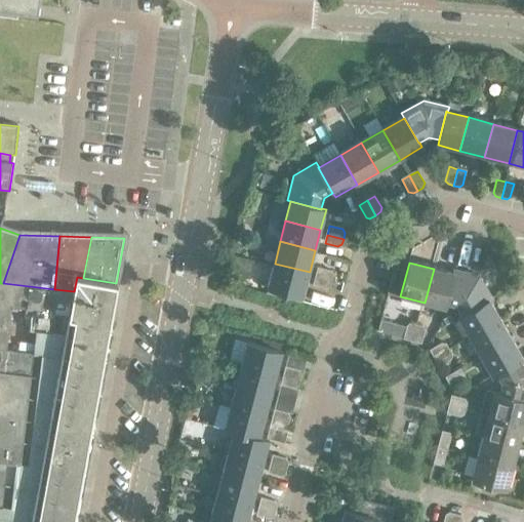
[(310,272),(275,264),(268,288),(303,297),(310,272)]
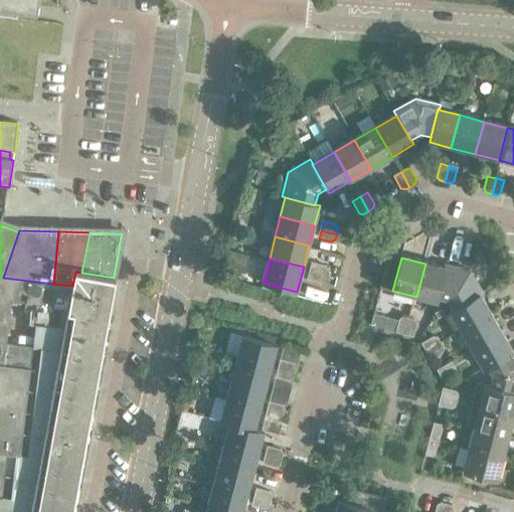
[(312,263),(310,272),(326,276),(327,271),(325,266),(312,263)]
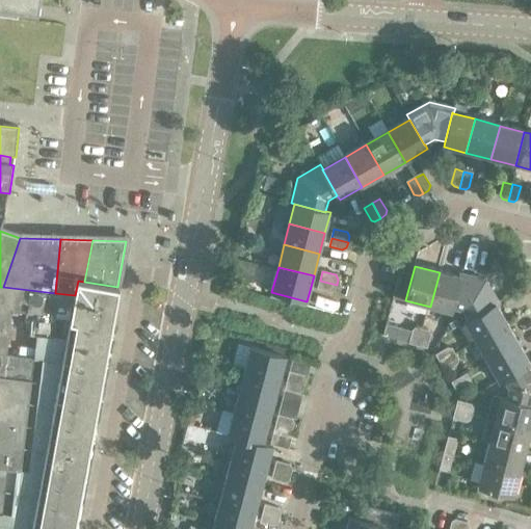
[(440,272),(430,307),(451,312),(452,308),(460,278),(459,278),(440,272)]
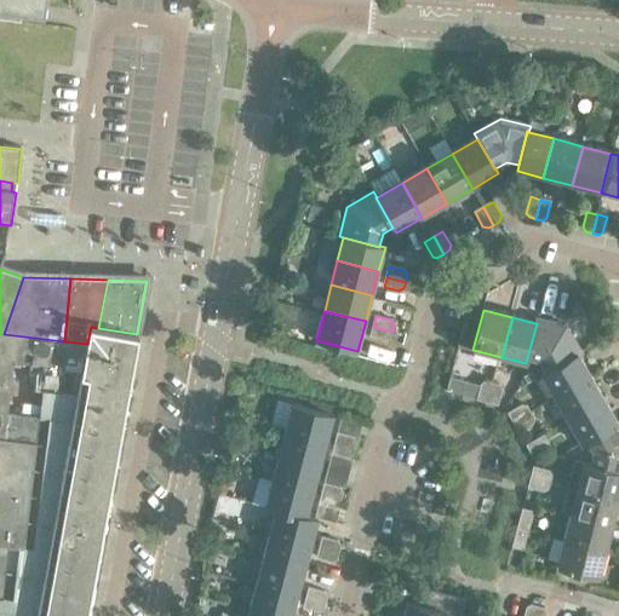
[(537,320),(536,323),(537,323),(527,358),(539,362),(545,373),(578,355),(579,356),(583,353),(567,327),(537,320)]
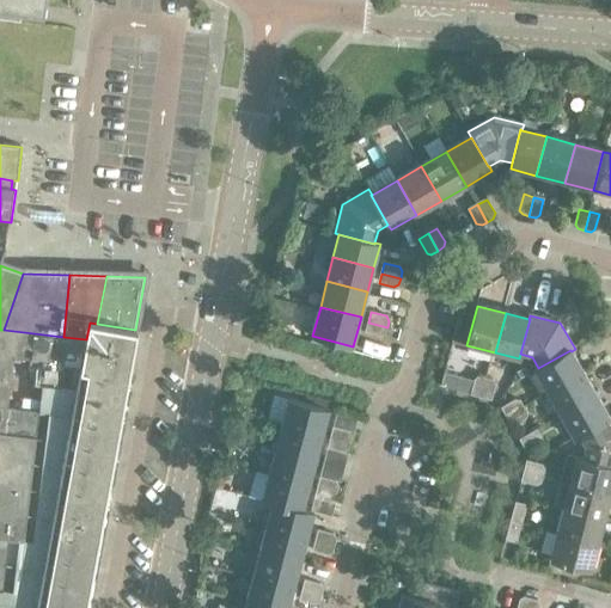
[(85,343),(85,347),(133,355),(136,336),(138,330),(135,330),(97,324),(90,323),(86,339),(85,343)]
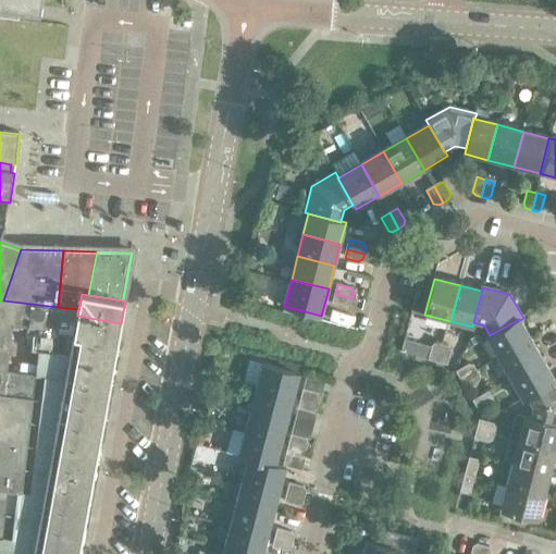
[(351,305),(353,298),(335,294),(333,304),(347,307),(351,305)]
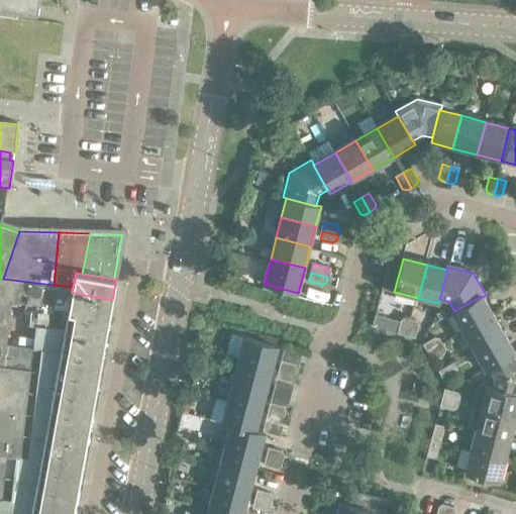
[(0,301),(12,303),(17,304),(20,281),(3,279),(0,279),(0,301)]
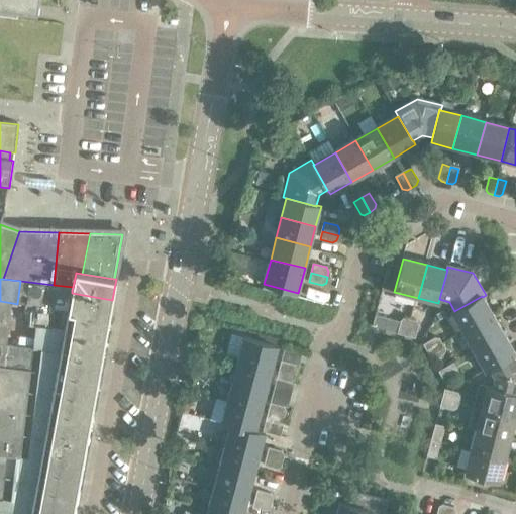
[(20,281),(17,304),(25,304),(23,325),(53,328),(56,300),(70,301),(72,293),(72,290),(73,287),(54,285),(20,281)]
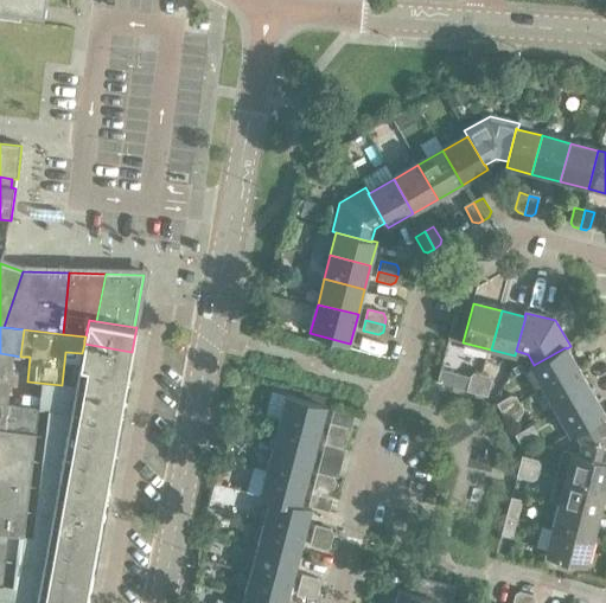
[(81,361),(80,365),(128,374),(128,372),(132,352),(84,344),(82,353),(81,361)]
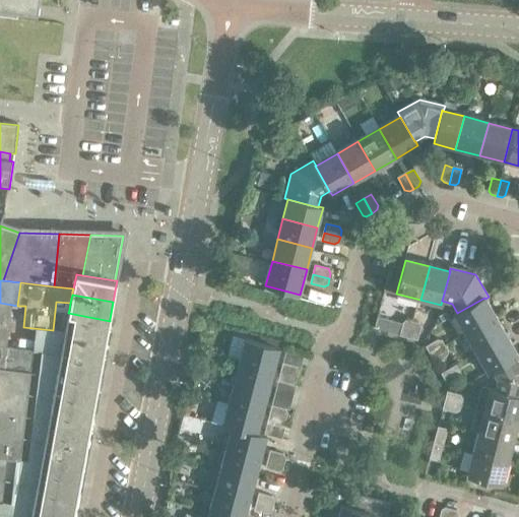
[(454,316),(464,333),(495,315),(485,299),(484,298),(457,313),(454,316)]
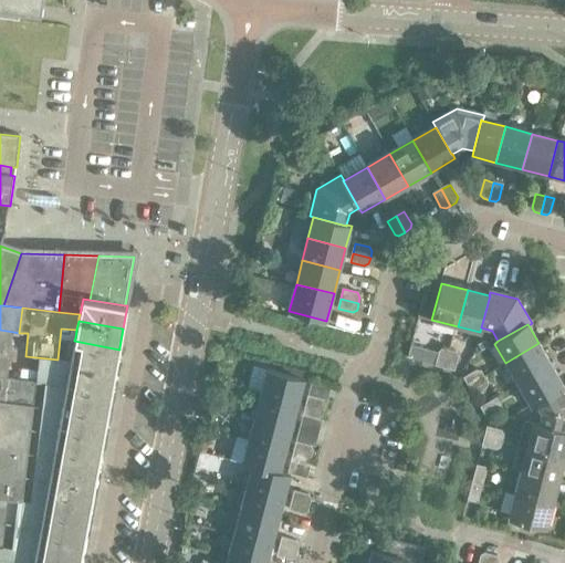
[(0,330),(0,353),(10,354),(13,332),(0,330)]
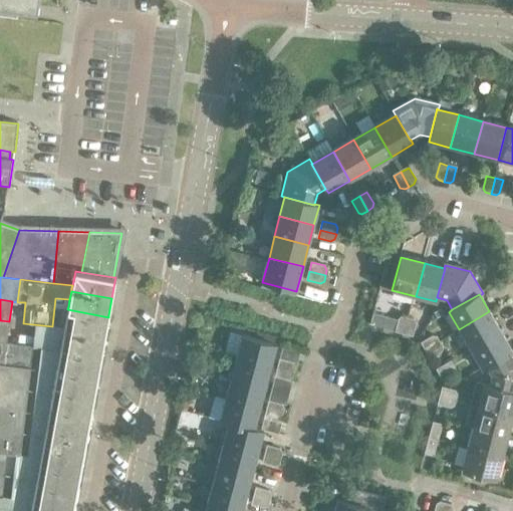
[(65,323),(64,328),(104,336),(105,331),(108,317),(67,309),(65,323)]
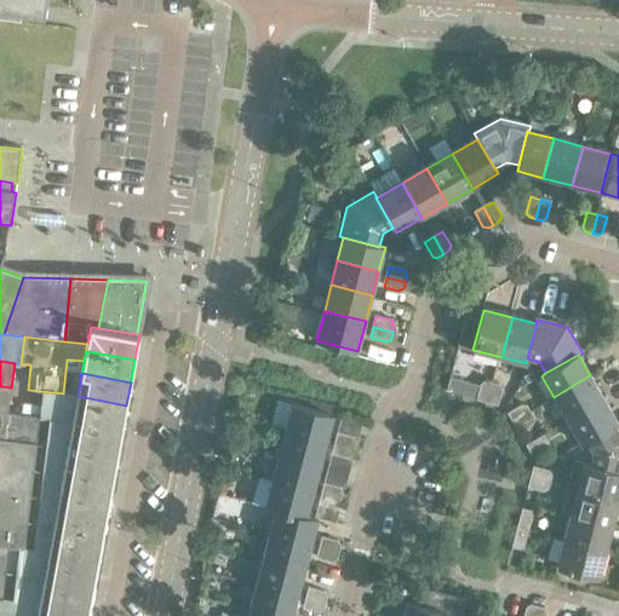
[(554,397),(568,421),(605,399),(590,375),(554,397)]
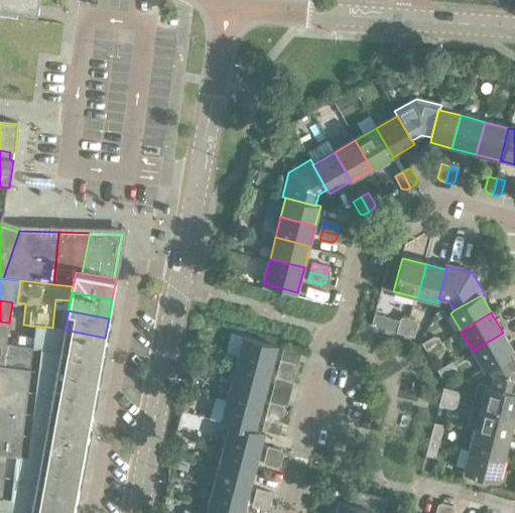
[(405,337),(409,321),(403,319),(400,321),(397,334),(405,337)]
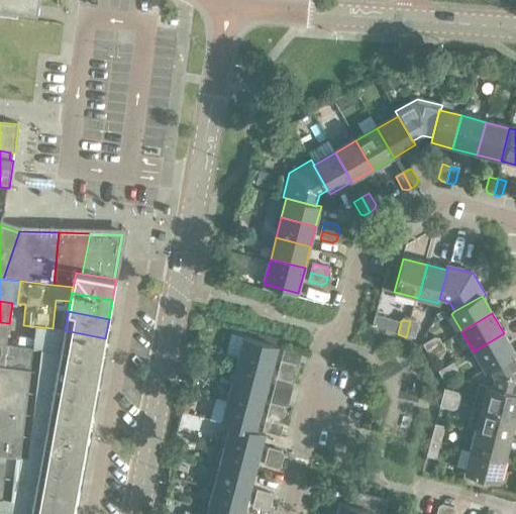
[(416,323),(410,321),(406,337),(415,339),(418,326),(416,323)]
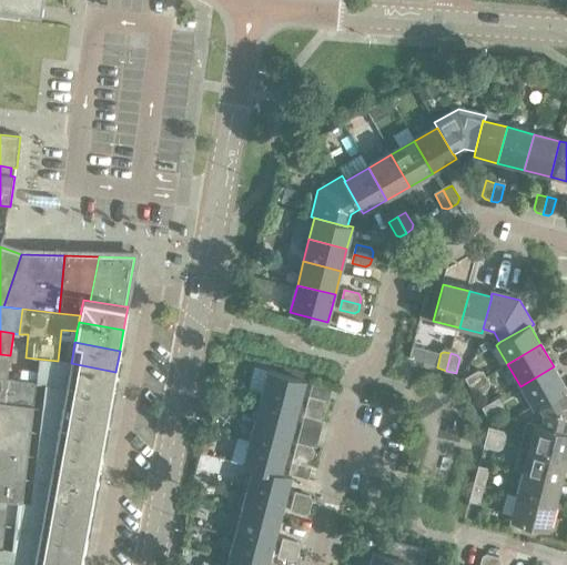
[(0,402),(33,406),(37,383),(9,380),(8,380),(10,356),(11,357),(11,355),(10,355),(0,354),(0,402)]
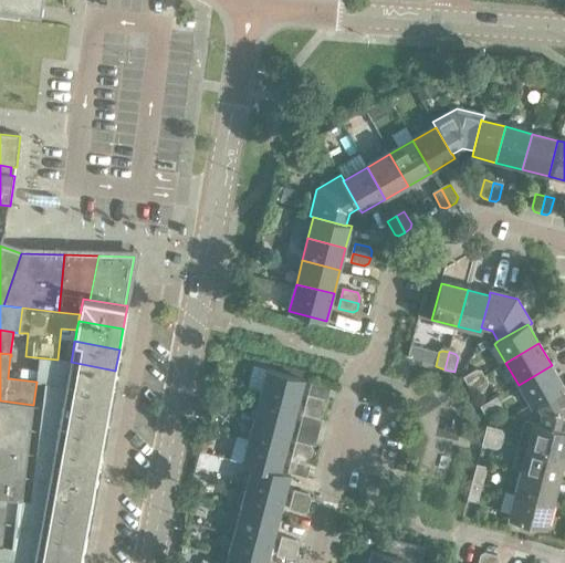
[(67,377),(66,383),(112,391),(113,385),(115,371),(71,362),(67,377)]
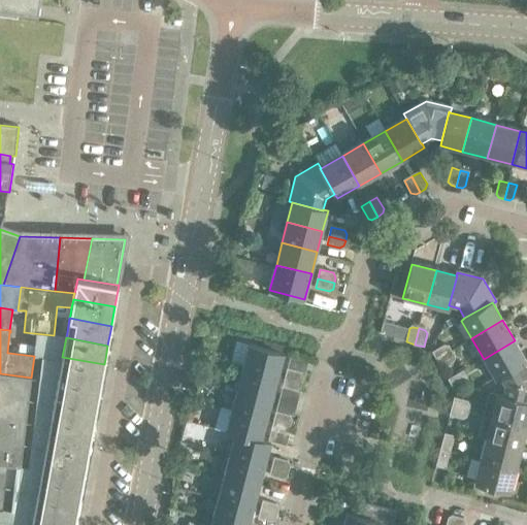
[(526,360),(515,340),(484,359),(496,380),(499,378),(500,379),(526,363),(526,360)]
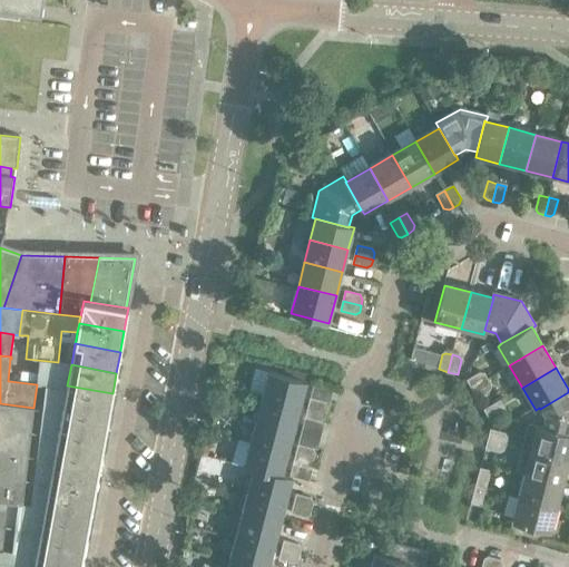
[(306,382),(270,373),(262,399),(300,408),(306,382)]
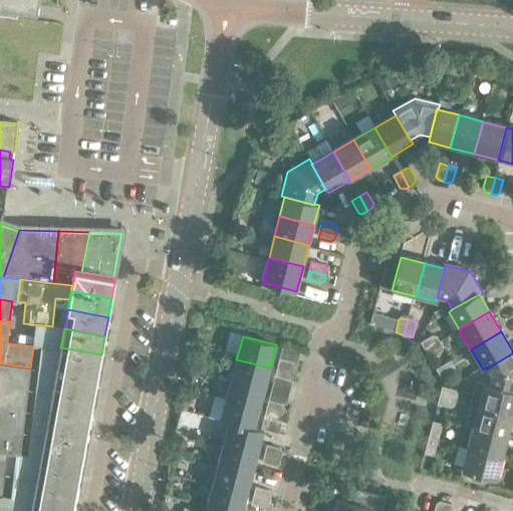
[(425,351),(441,343),(438,338),(433,337),(421,344),(425,351)]
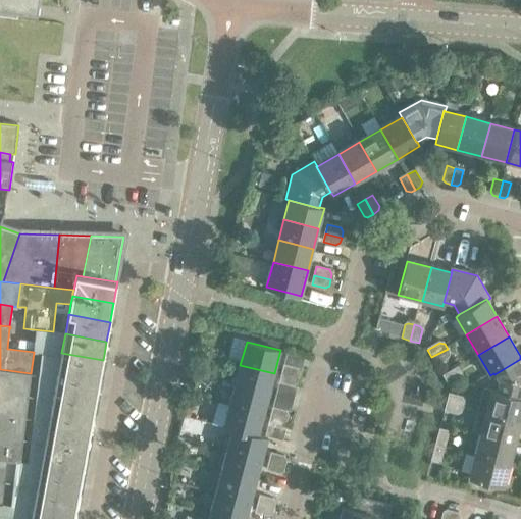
[(450,353),(448,349),(431,357),(436,365),(449,358),(450,353)]
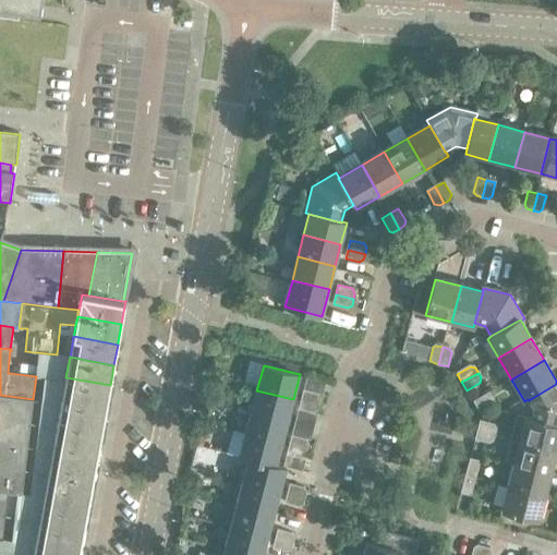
[(63,391),(62,398),(106,406),(107,399),(110,385),(65,377),(63,391)]
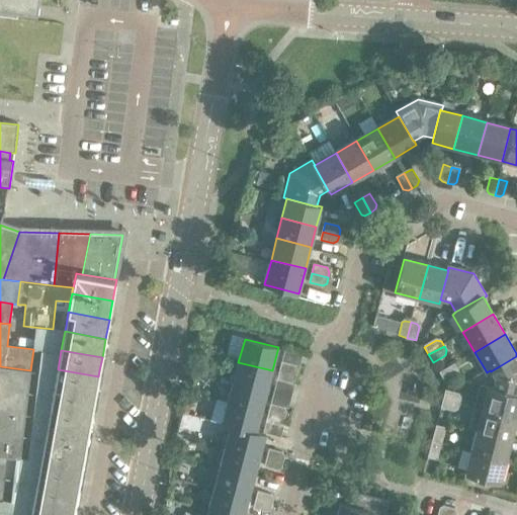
[(496,379),(493,390),(516,396),(516,353),(516,356),(491,371),(496,379)]
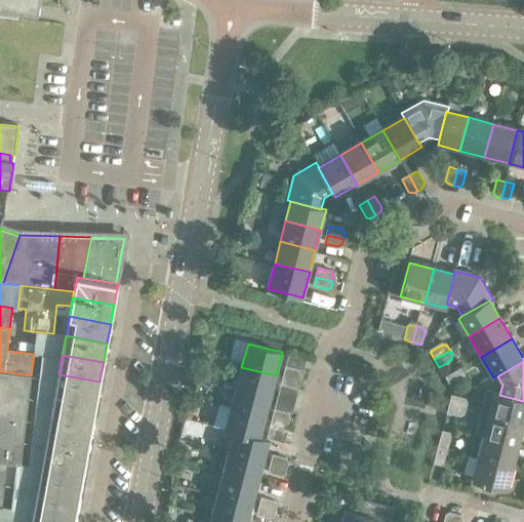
[(276,375),(241,367),(236,388),(271,397),(276,375)]
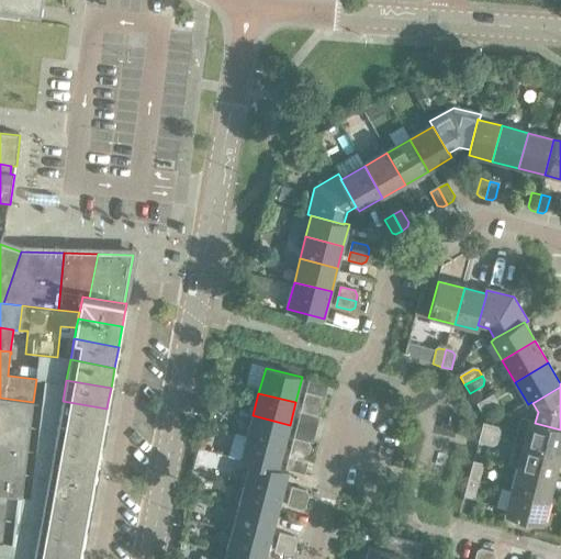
[(306,393),(303,403),(322,407),(323,401),(321,397),(306,393)]
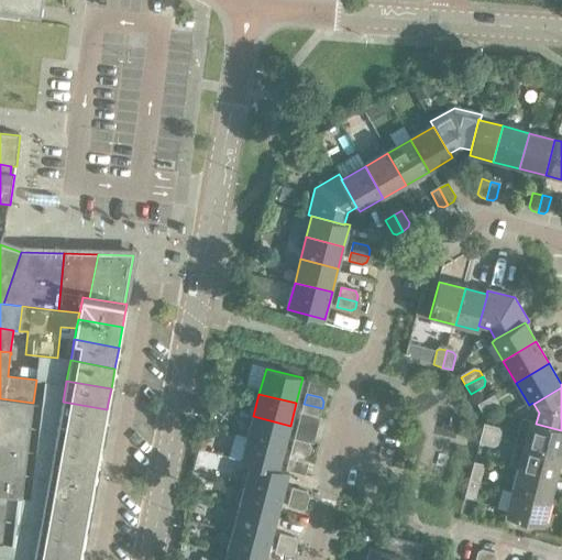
[(477,406),(483,415),(496,407),(497,402),(494,396),(477,406)]
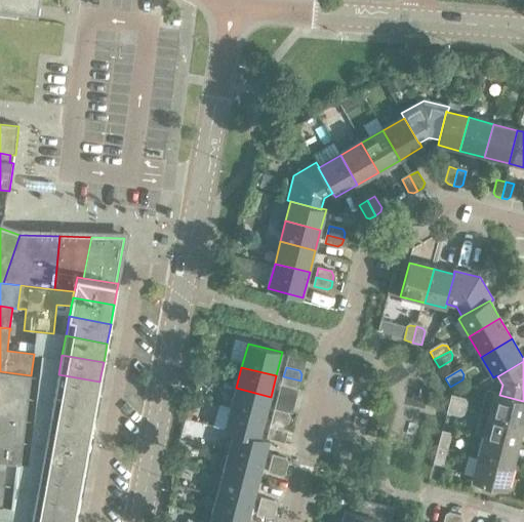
[(32,375),(31,375),(0,371),(0,507),(1,507),(1,508),(3,508),(8,464),(22,465),(22,464),(21,464),(23,443),(24,443),(24,442),(23,442),(26,420),(27,420),(27,419),(26,419),(28,399),(29,399),(29,398),(28,398),(31,376),(32,377),(32,375)]
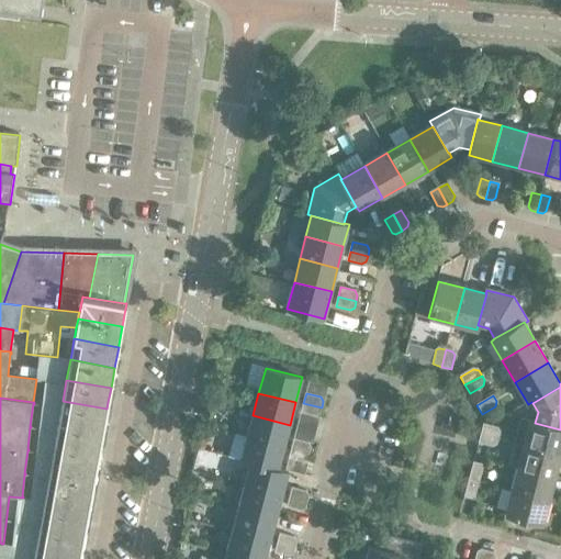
[(60,414),(58,422),(103,429),(104,422),(107,409),(63,401),(60,414)]
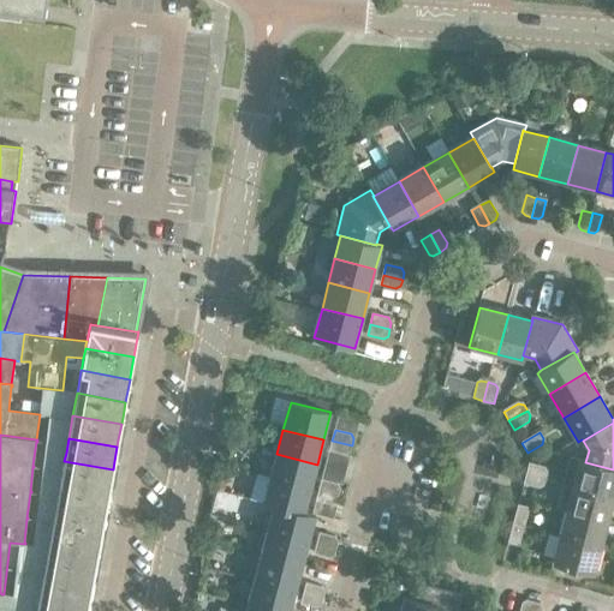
[(350,453),(352,445),(332,441),(329,451),(345,455),(350,453)]
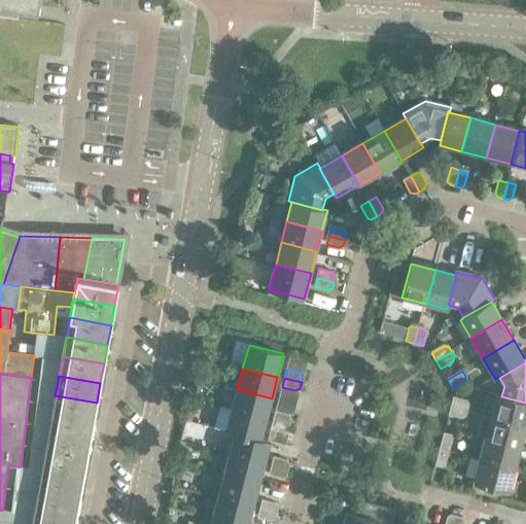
[(237,389),(232,410),(266,419),(272,398),(237,389)]
